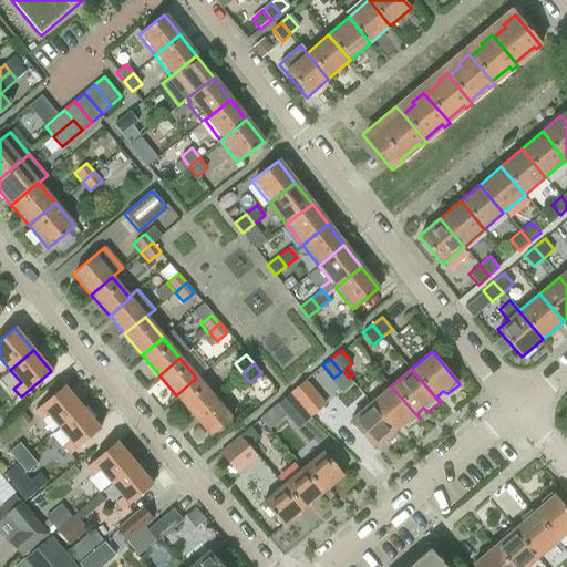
[(176,395),(194,416),(214,399),(196,378),(176,395)]
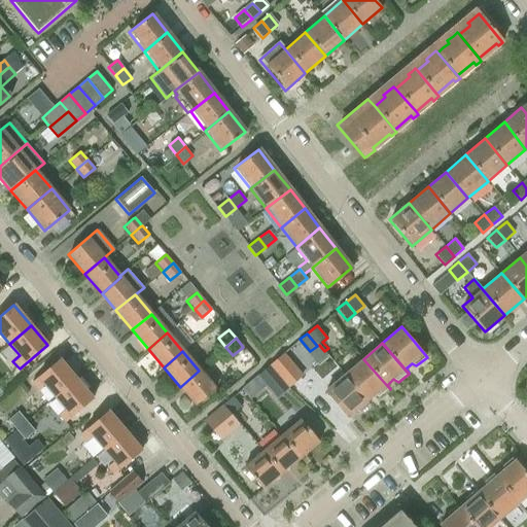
[(43,384),(55,397),(76,380),(60,359),(32,383),(37,389),(43,384)]
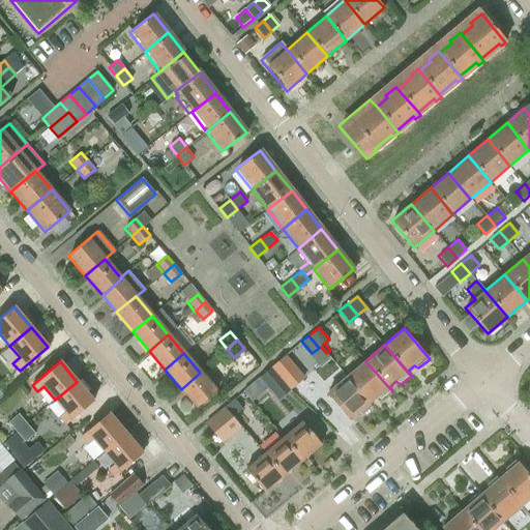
[(347,377),(371,403),(377,396),(382,400),(392,391),(365,361),(347,377)]
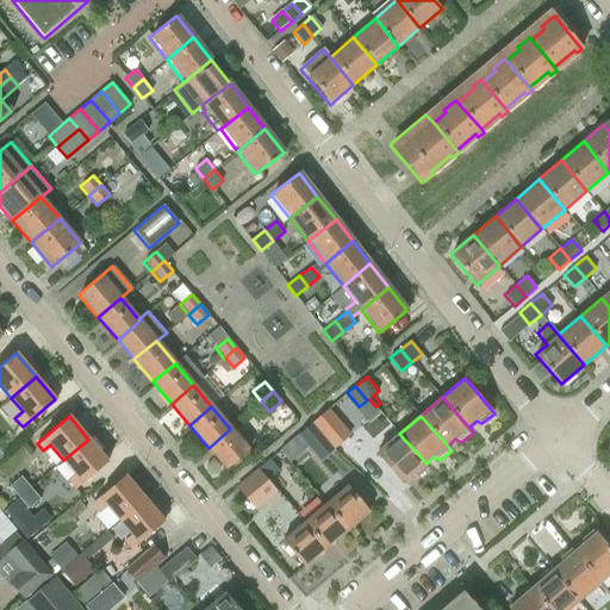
[(312,423),(302,434),(322,455),(337,474),(349,464),(312,423)]
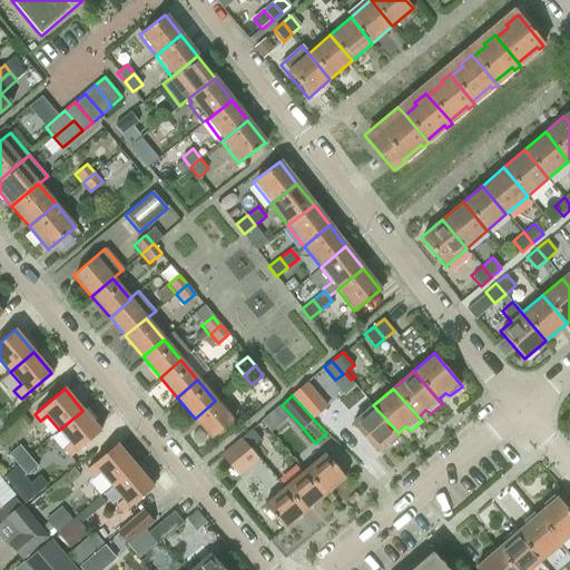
[(232,420),(215,401),(195,419),(210,438),(232,420)]
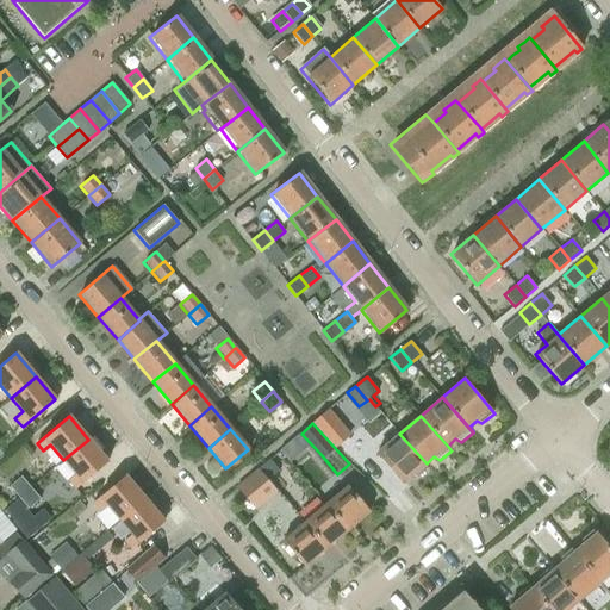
[(430,467),(427,464),(399,434),(378,453),(404,483),(412,475),(418,478),(430,467)]
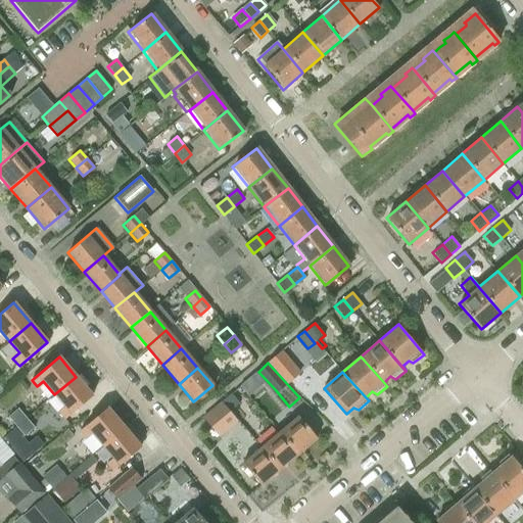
[(92,395),(76,377),(54,394),(64,407),(58,412),(64,419),(92,395)]
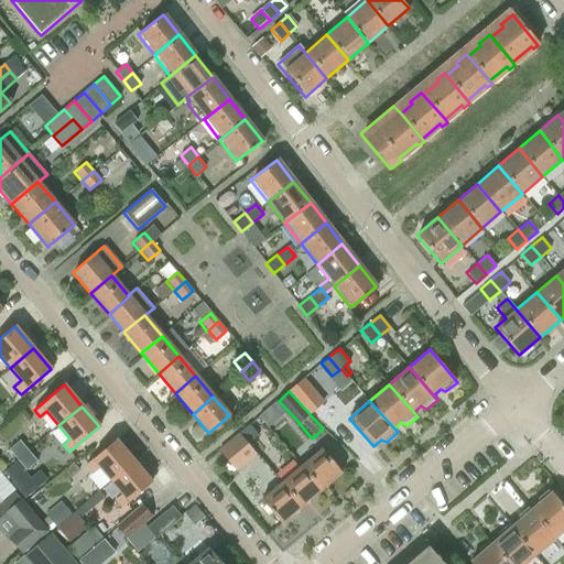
[(238,433),(247,443),(257,434),(249,424),(238,433)]
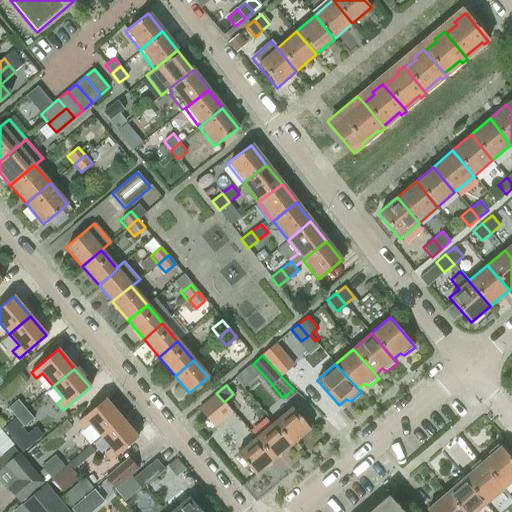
[(231,411),(224,402),(216,393),(198,408),(213,426),(231,411)]
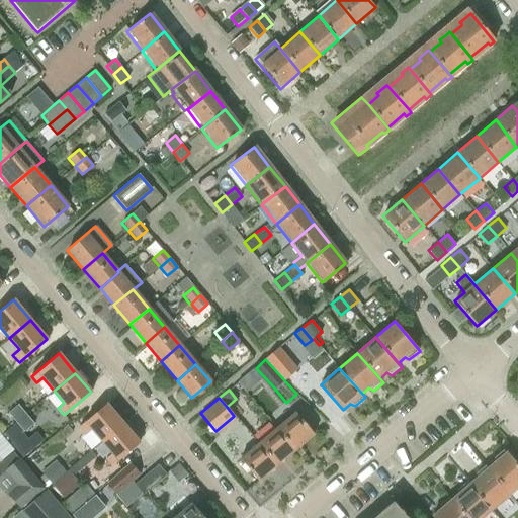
[(90,428),(101,441),(121,423),(105,404),(78,427),(84,433),(90,428)]
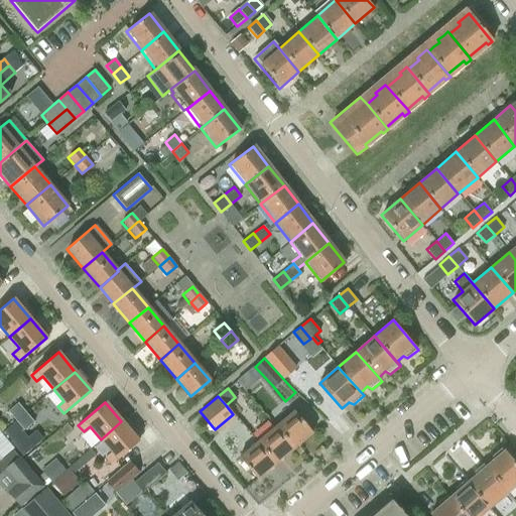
[(18,403),(8,411),(16,420),(26,412),(18,403)]
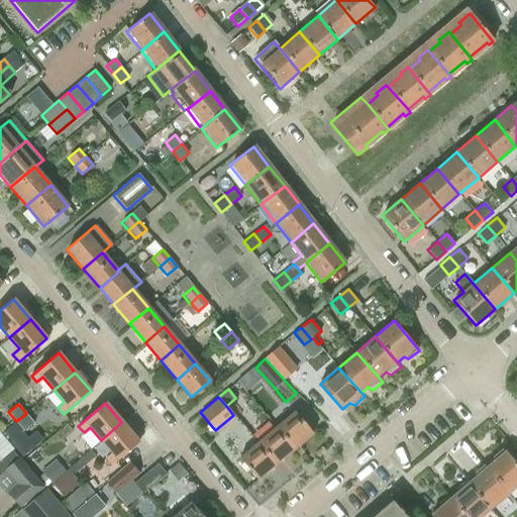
[(276,427),(294,448),(312,433),(294,411),(276,427)]
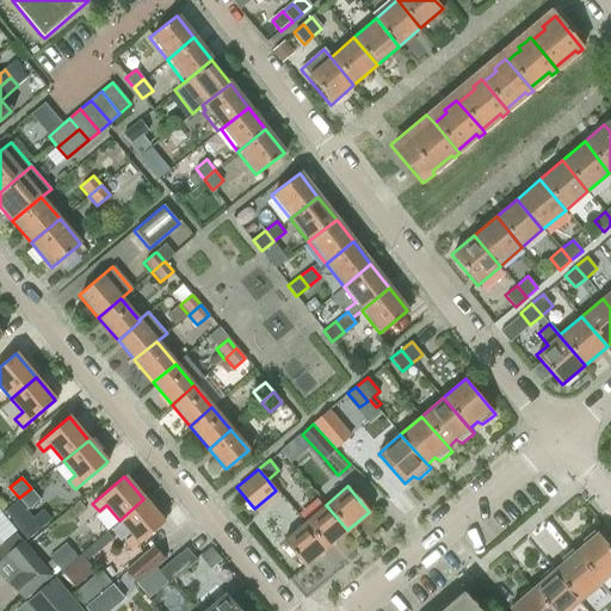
[(19,498),(2,513),(11,523),(12,520),(13,522),(26,510),(41,499),(31,488),(19,498)]
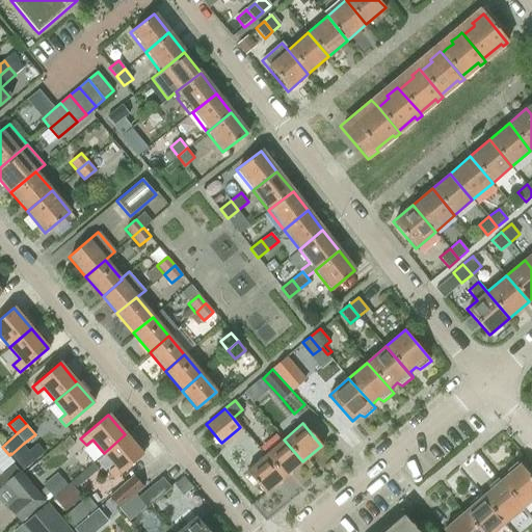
[(142,455),(125,434),(104,453),(114,464),(108,471),(114,478),(142,455)]
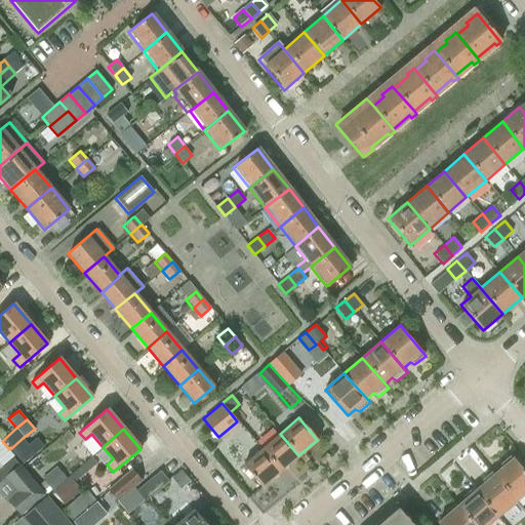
[(261,449),(279,471),(298,455),(280,434),(261,449)]
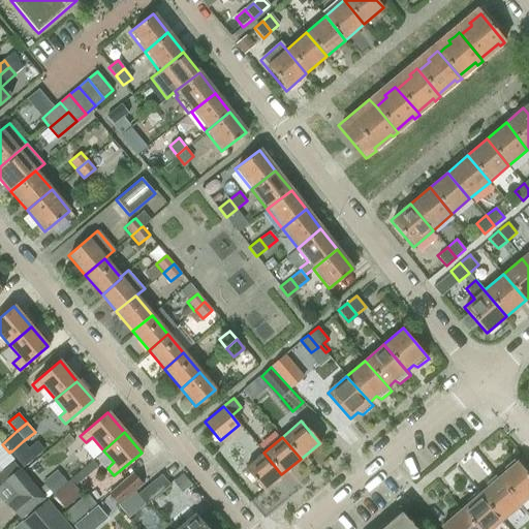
[(28,446),(23,441),(11,452),(10,453),(23,467),(44,449),(36,440),(28,446)]
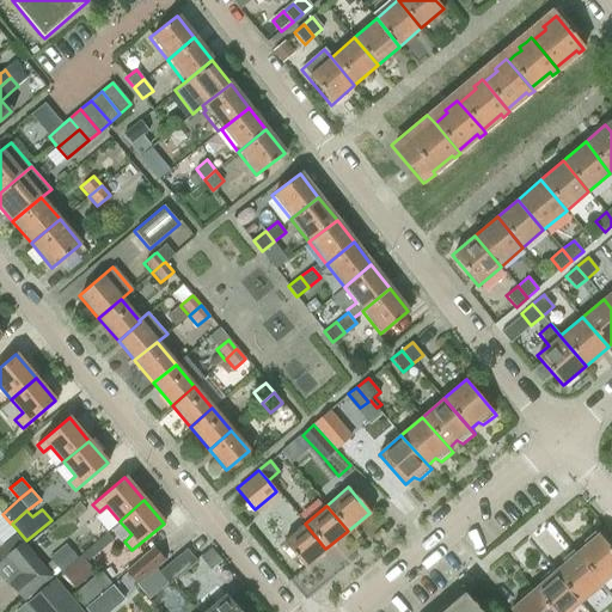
[(0,540),(2,544),(17,532),(11,524),(2,514),(0,510),(0,540)]
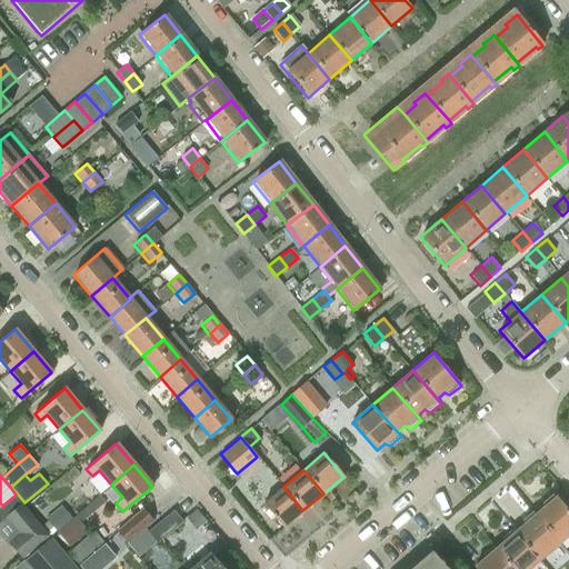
[(282,528),(302,510),(283,487),(262,503),(282,528)]
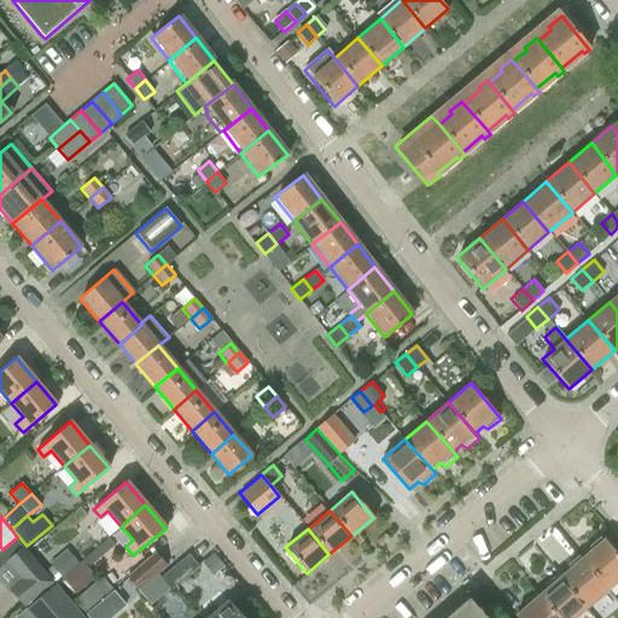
[(581,557),(608,589),(617,579),(617,557),(599,535),(587,544),(589,551),(581,557)]
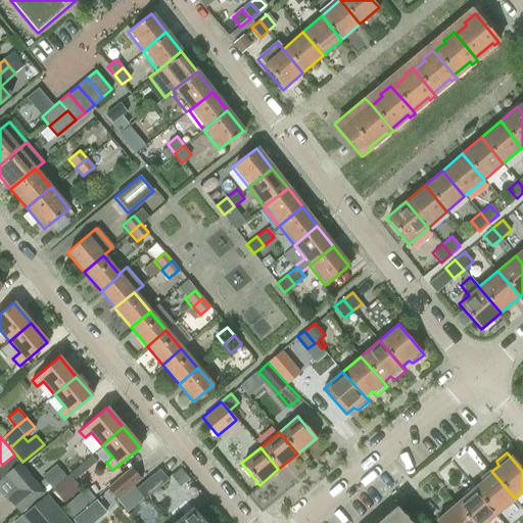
[(20,512),(44,492),(20,464),(6,475),(18,490),(9,497),(20,512)]
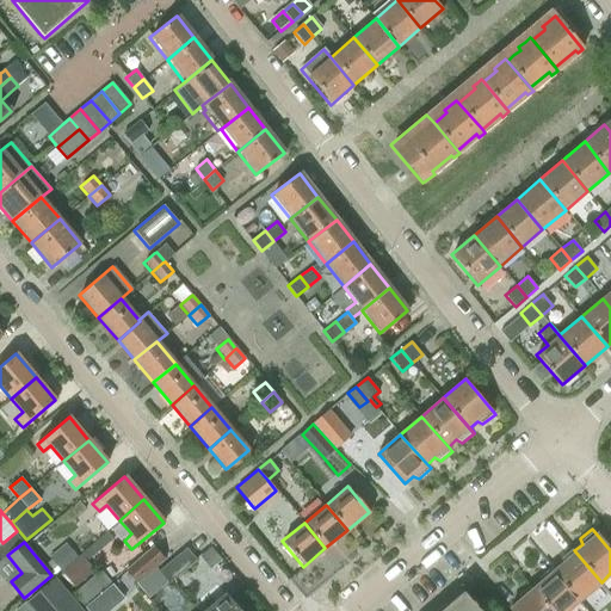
[(554,568),(580,600),(602,582),(574,550),(571,547),(559,557),(561,562),(554,568)]
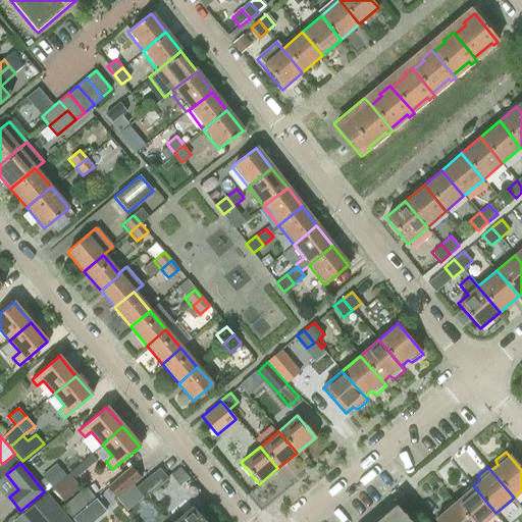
[(51,468),(42,476),(52,487),(61,479),(51,468)]
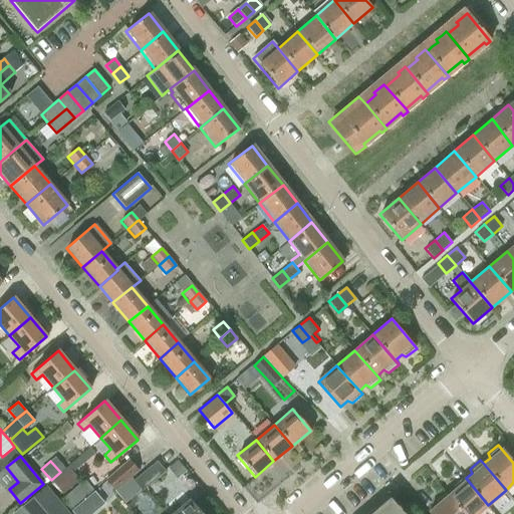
[(129,461),(105,480),(113,490),(137,471),(129,461)]
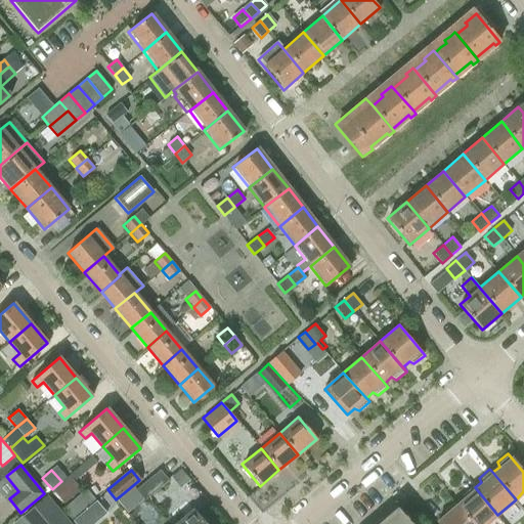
[(160,470),(135,490),(143,499),(168,480),(160,470)]
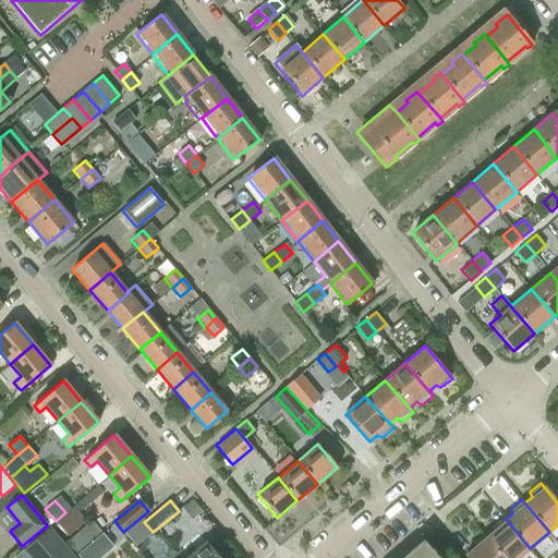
[(71,509),(56,521),(69,536),(83,524),(71,509)]
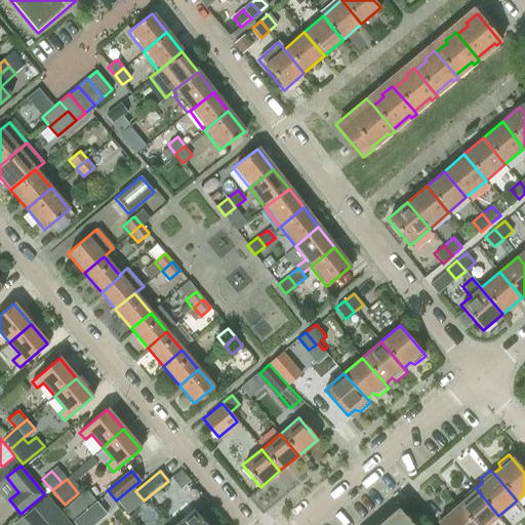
[(457,505),(474,524),(487,524),(498,516),(476,488),(473,485),(461,493),(463,498),(457,505)]
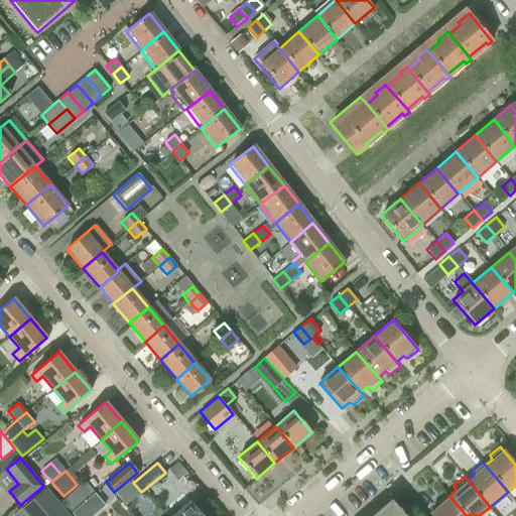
[(70,511),(82,501),(93,492),(85,482),(61,501),(70,511)]
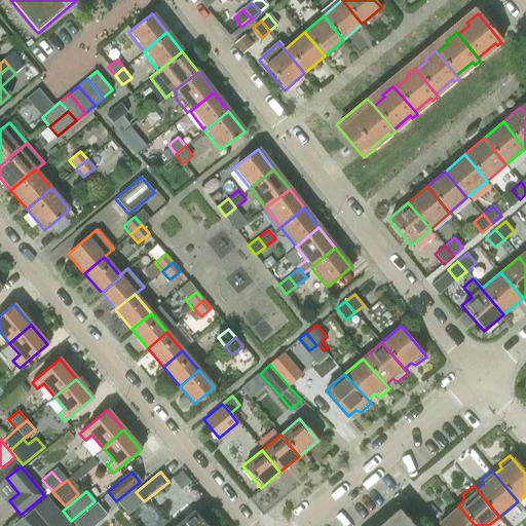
[(39,501),(21,517),(28,525),(57,525),(66,519),(46,496),(45,496),(39,501)]
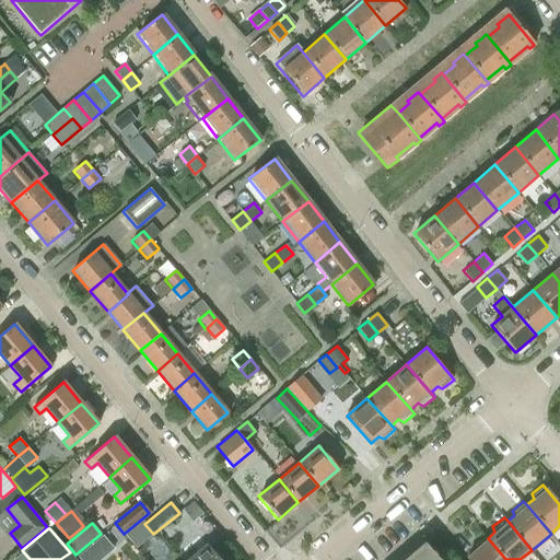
[(476,549),(467,556),(470,559),(505,559),(488,538),(485,534),(474,544),(476,549)]
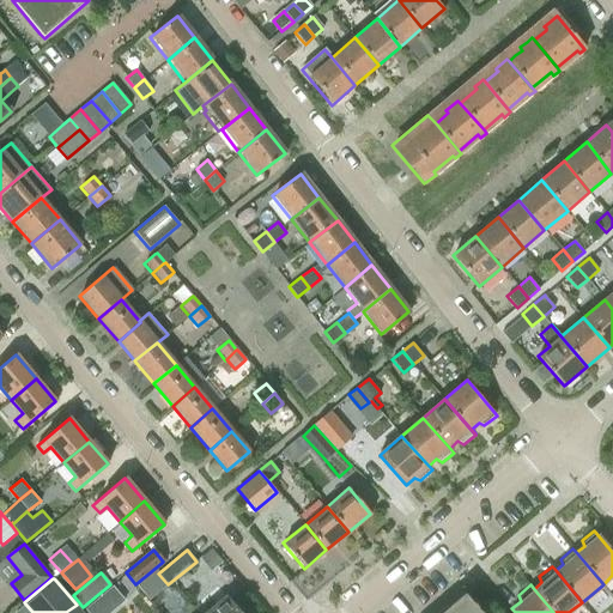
[(480,612),(465,594),(448,608),(451,612),(480,612)]
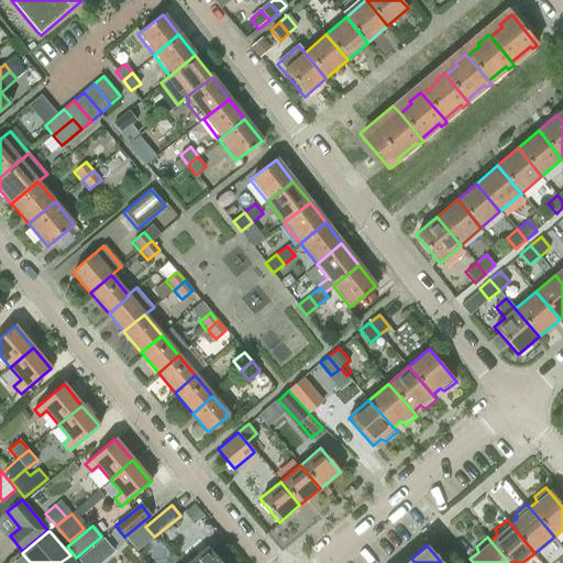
[(190,562),(219,562),(207,549),(190,562)]
